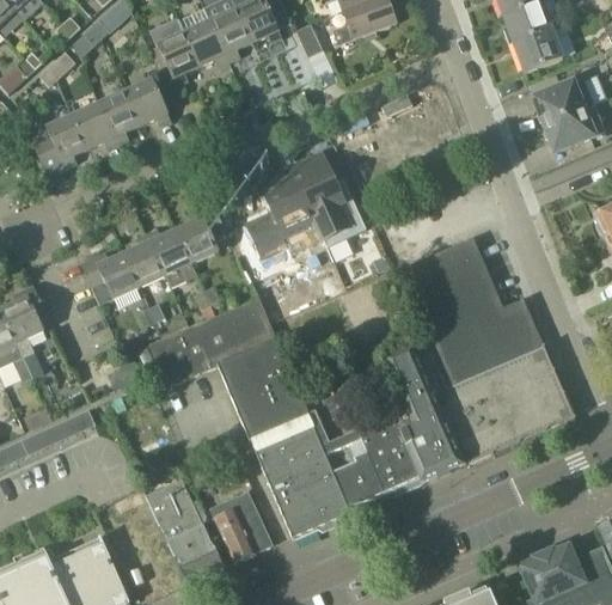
[(0,0),(0,24),(14,12),(4,0),(0,0)]
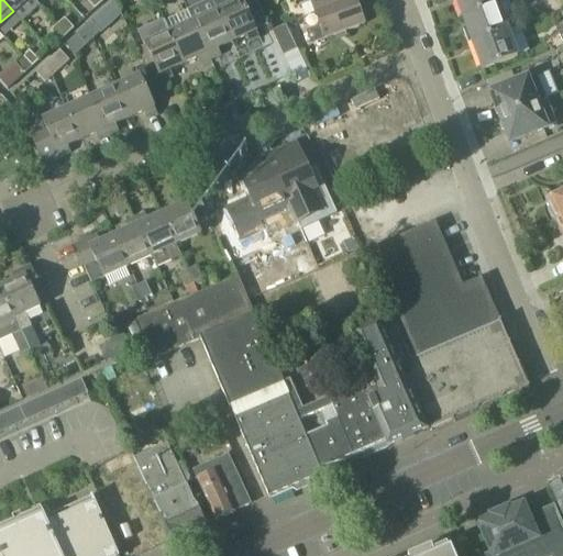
[(3,0),(13,11),(20,18),(37,2),(35,0),(3,0)]
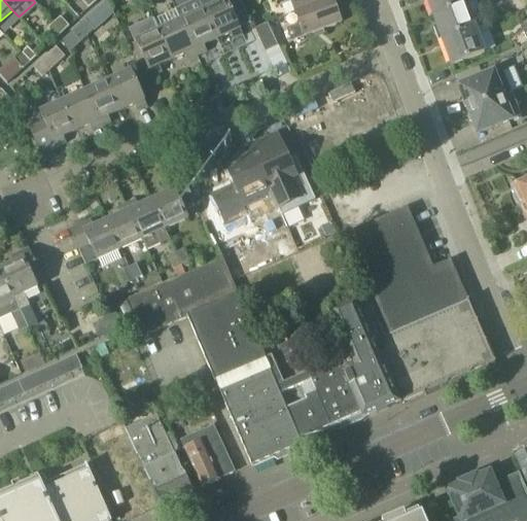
[(188,0),(175,6),(197,51),(206,47),(203,40),(216,35),(200,0),(188,0)]
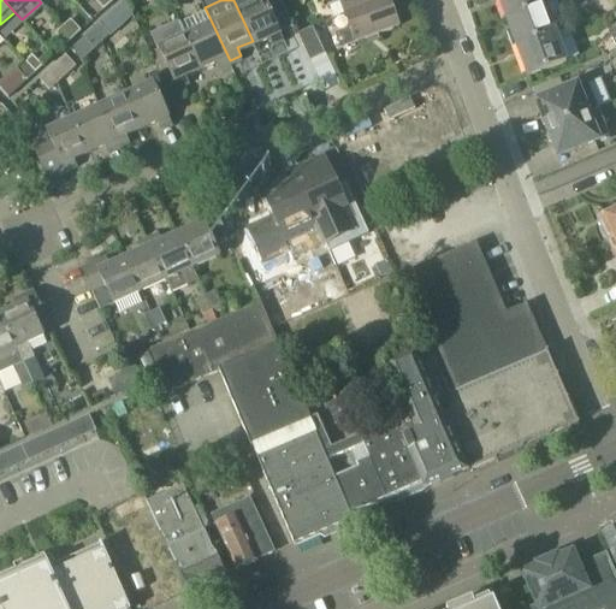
[(234,0),(253,41),(268,34),(273,42),(283,37),(265,0),(234,0)]
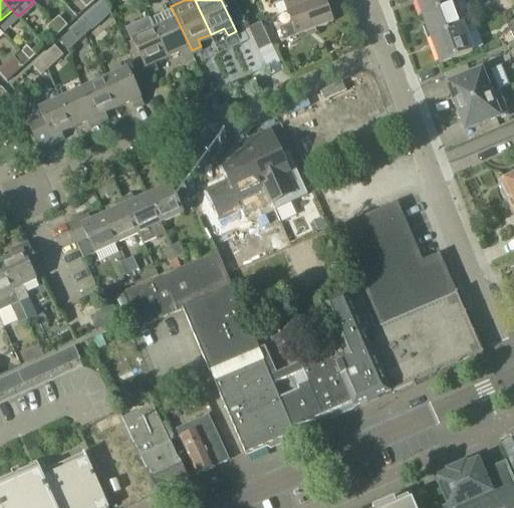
[(306,0),(287,7),(291,18),(278,23),(282,35),(332,17),(325,0),(306,0)]
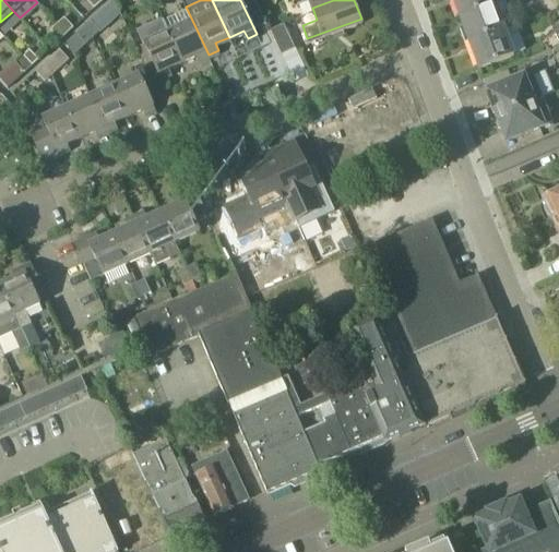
[(454,0),(460,13),(495,0),(454,0)]
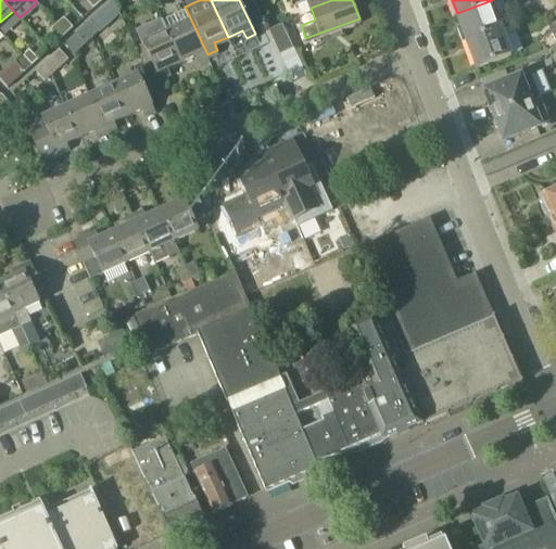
[(492,0),(457,13),(467,38),(502,25),(512,21),(504,0),(492,0)]
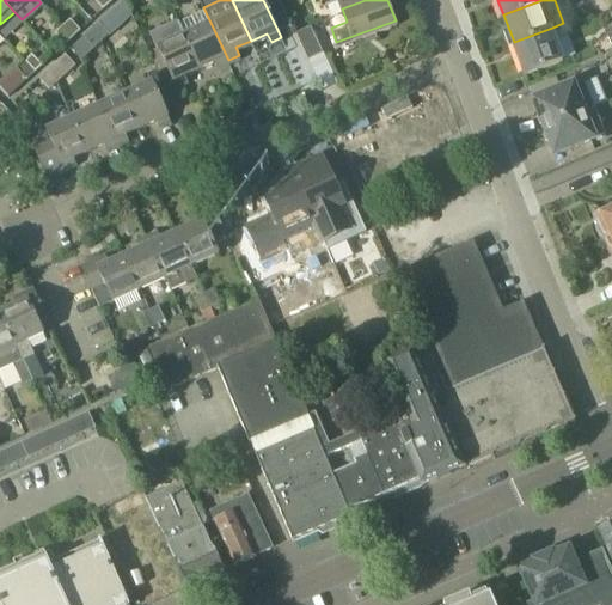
[(203,7),(177,18),(197,65),(213,57),(216,65),(228,60),(203,7)]
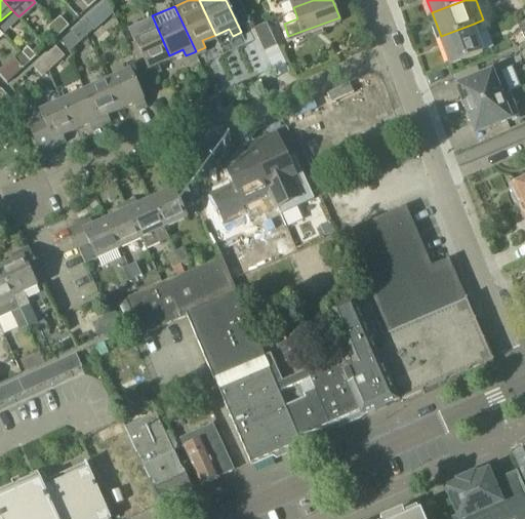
[(51,20),(61,30),(68,24),(58,13),(51,20)]
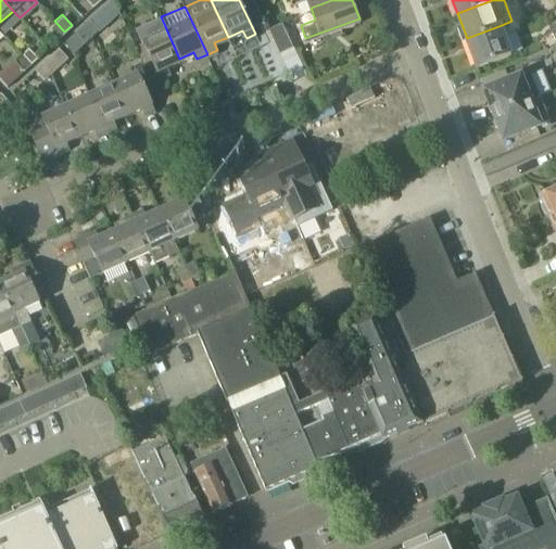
[(80,25),(75,29),(85,40),(91,35),(99,27),(89,16),(80,25)]
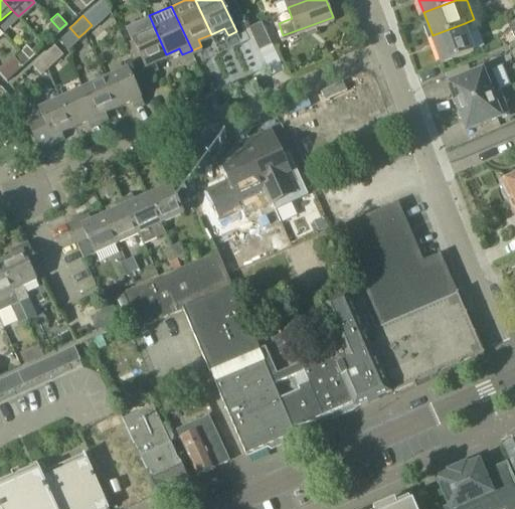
[(166,54),(149,15),(126,25),(132,38),(125,42),(134,62),(142,59),(147,71),(156,67),(153,60),(166,54)]
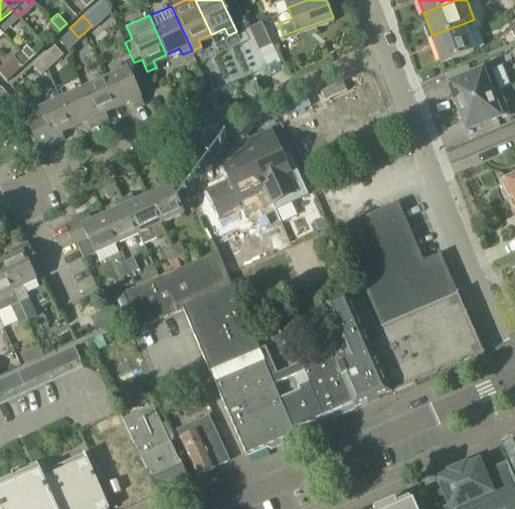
[(247,23),(258,46),(271,40),(261,17),(247,23)]
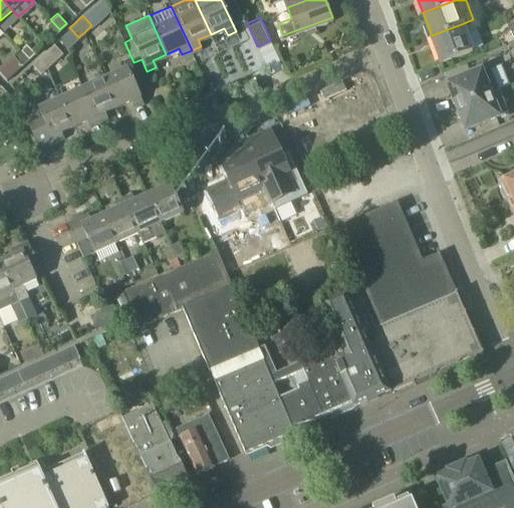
[(59,29),(50,19),(44,25),(53,35),(59,29)]
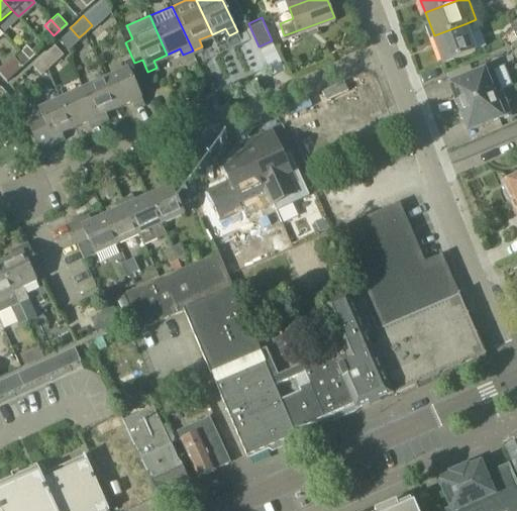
[(467,23),(434,35),(442,59),(475,46),(467,23)]
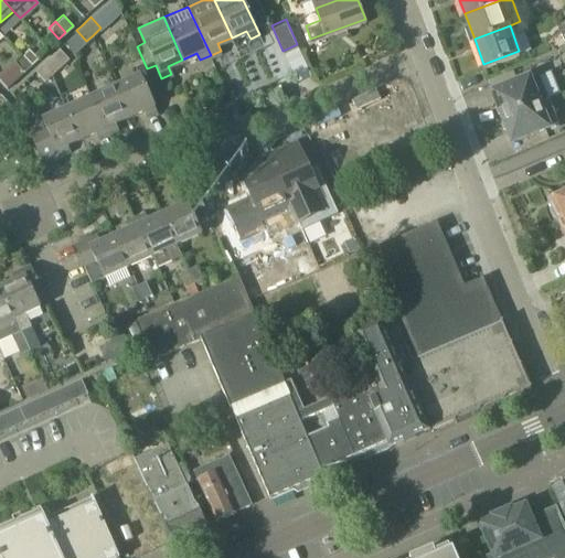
[(76,30),(66,39),(74,53),(86,41),(76,30)]
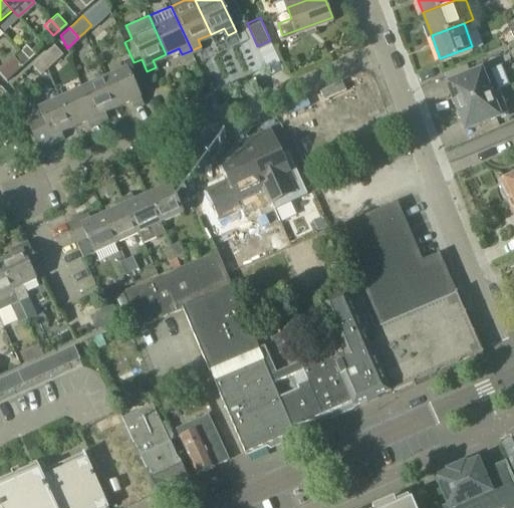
[(29,57),(35,50),(26,41),(20,47),(29,57)]
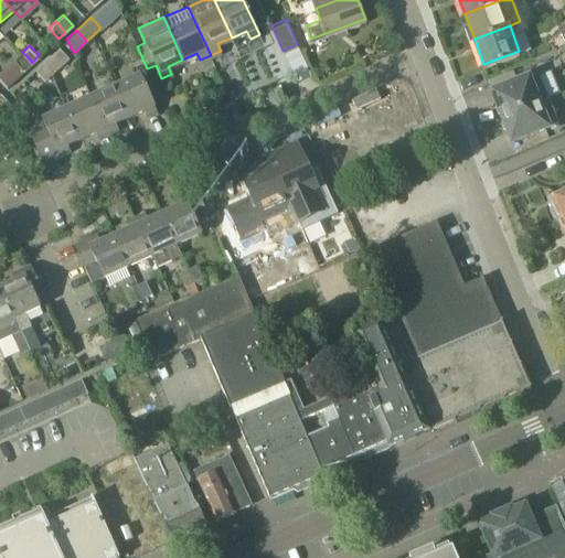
[(60,45),(41,63),(51,73),(70,56),(60,45)]
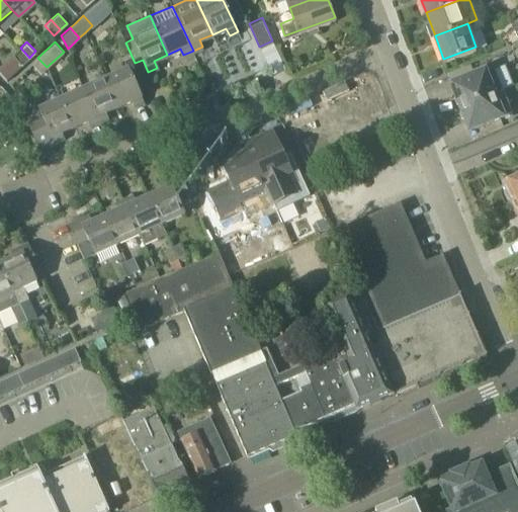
[(29,58),(20,48),(13,54),(23,64),(29,58)]
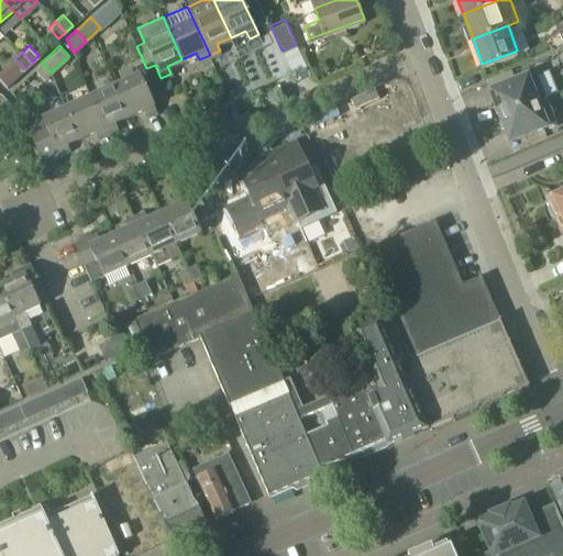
[(51,73),(41,63),(35,67),(45,78),(51,73)]
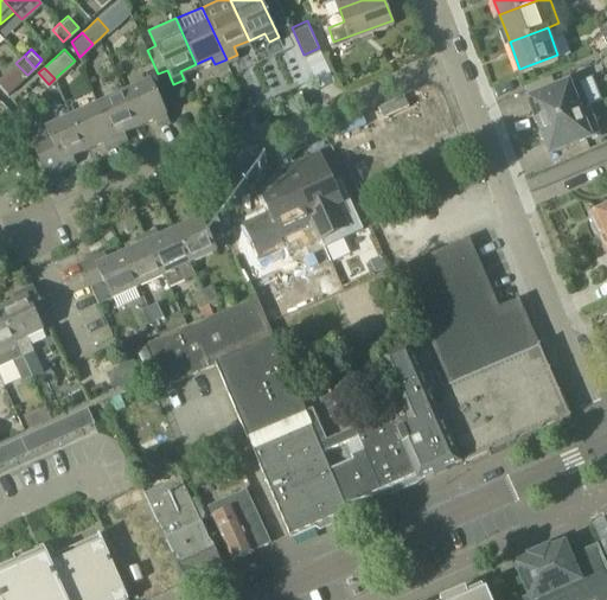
[(149,77),(122,89),(138,125),(153,117),(157,123),(168,119),(149,77)]
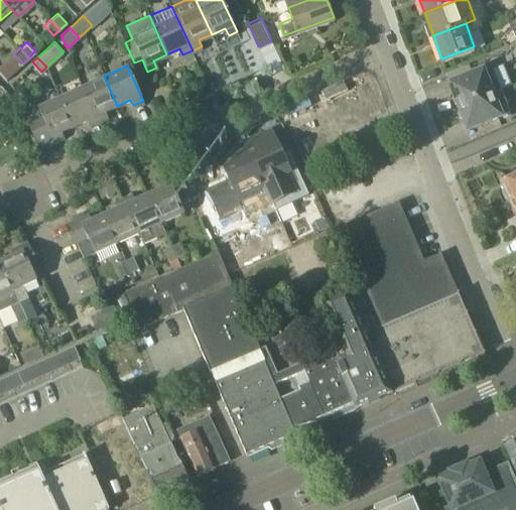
[(459,105),(501,88),(492,66),(483,69),(449,81),(459,105)]
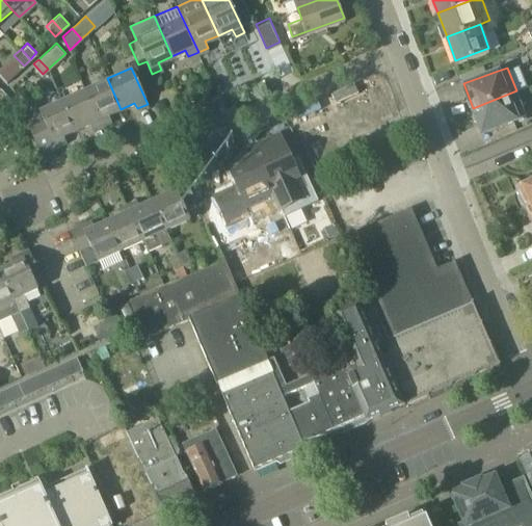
[(121,109),(107,78),(84,88),(101,126),(110,122),(107,115),(121,109)]
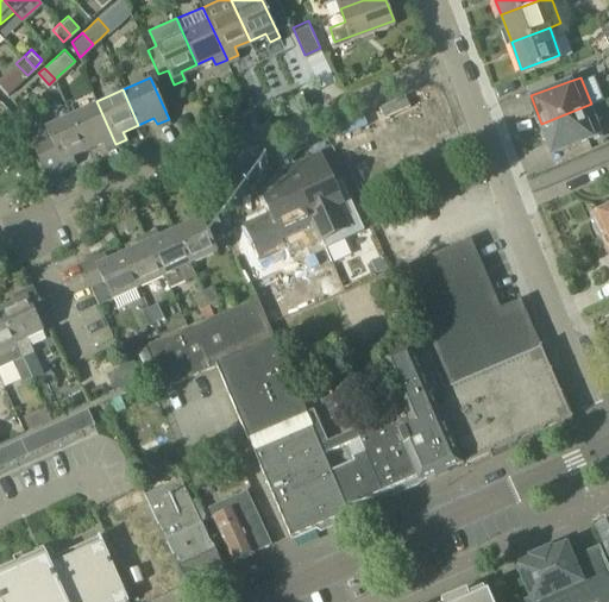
[(115,144),(96,101),(70,113),(87,149),(102,142),(106,149),(115,144)]
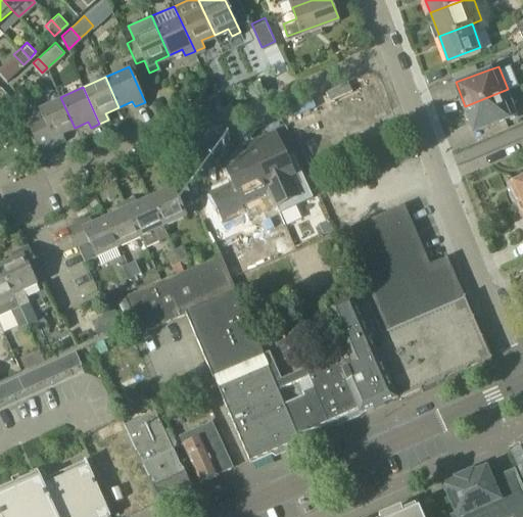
[(516,111),(508,89),(465,106),(474,129),(508,115),(516,111)]
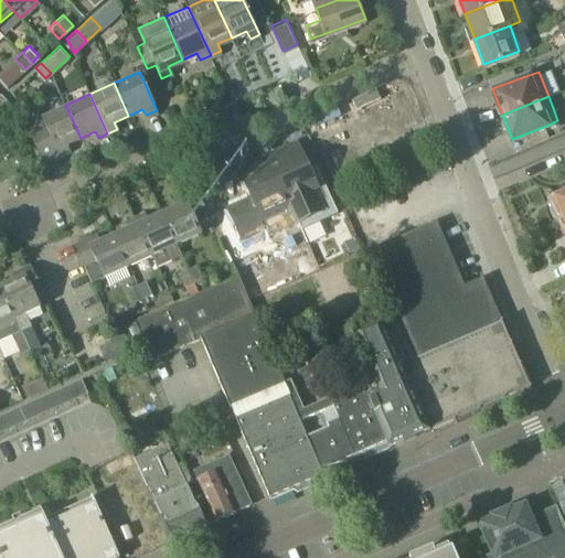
[(65,105),(41,116),(44,121),(28,129),(43,162),(59,154),(59,156),(68,151),(66,145),(81,138),(65,105)]
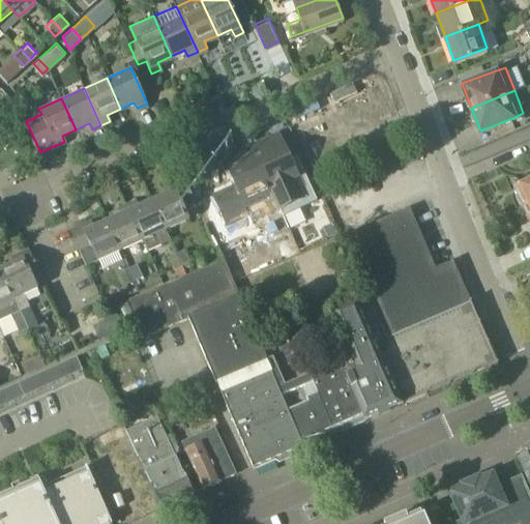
[(281,203),(302,194),(294,174),(295,173),(276,132),(254,142),(257,149),(230,162),(238,181),(214,192),(227,220),(254,207),(248,196),(272,185),(281,203)]
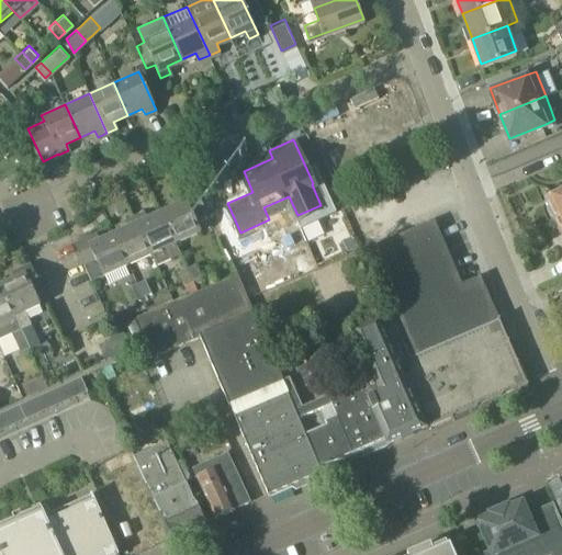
[(161,210),(176,240),(199,229),(198,226),(211,219),(194,184),(172,195),(177,203),(161,210)]
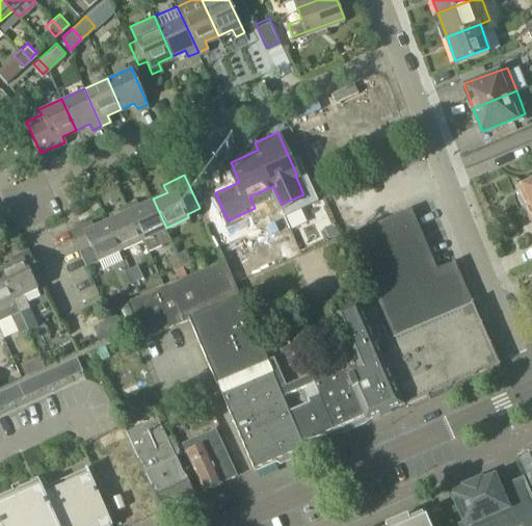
[(521,201),(526,202),(528,206),(531,204),(531,176),(517,183),(520,188),(517,192),(521,201)]
